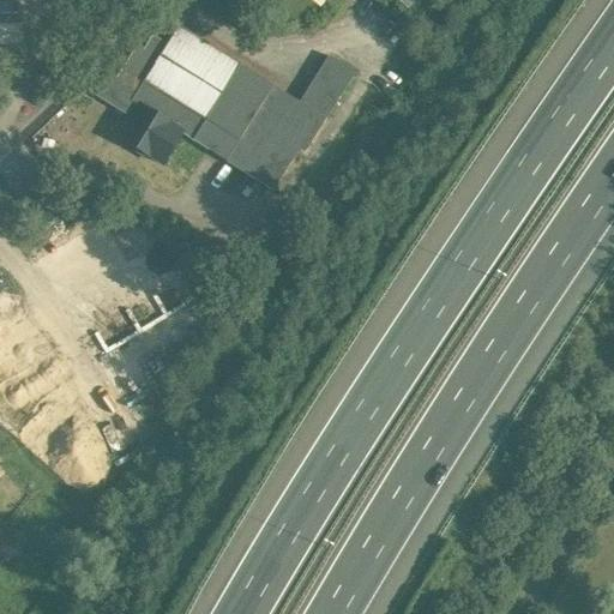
[(395,0),(407,10),(415,0),(395,0)]
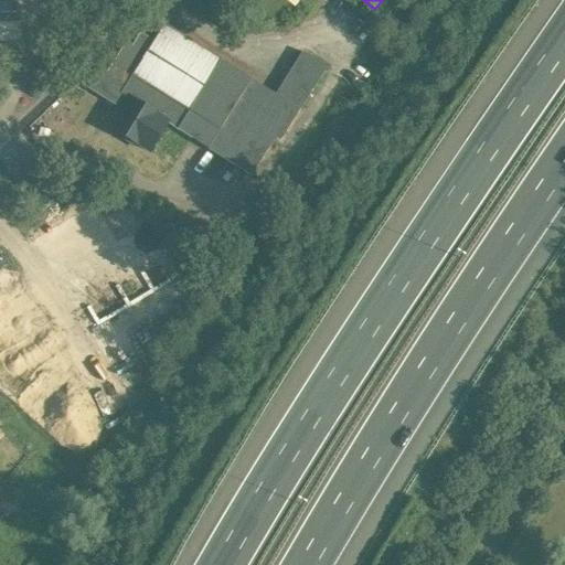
[(0,12),(0,52),(22,52),(20,12),(0,12)]
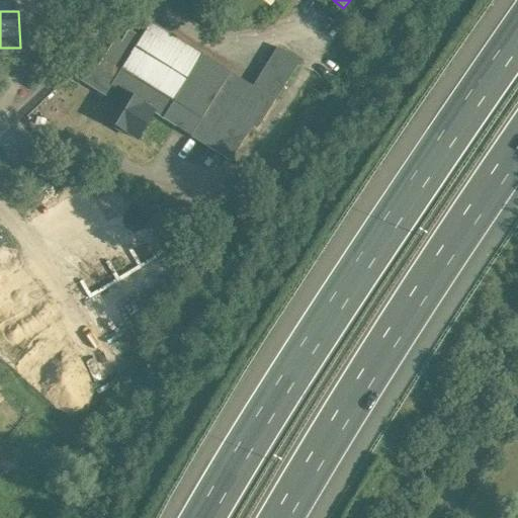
[(89,62),(78,79),(114,101),(103,118),(114,125),(114,128),(119,133),(123,131),(137,139),(153,112),(174,126),(190,137),(230,161),(252,126),(256,130),(298,61),(276,47),(252,87),(153,24),(151,28),(147,25),(142,34),(145,36),(143,40),(128,31),(120,44),(114,39),(97,67),(89,62)]
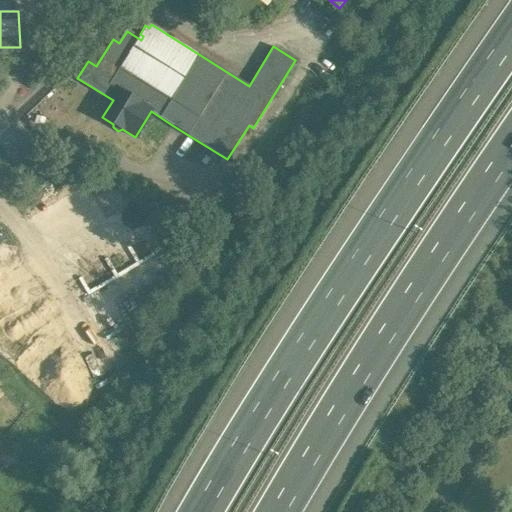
[(85,183),(33,211),(96,329),(150,300),(134,270),(160,255),(131,201),(103,216),(85,183)]
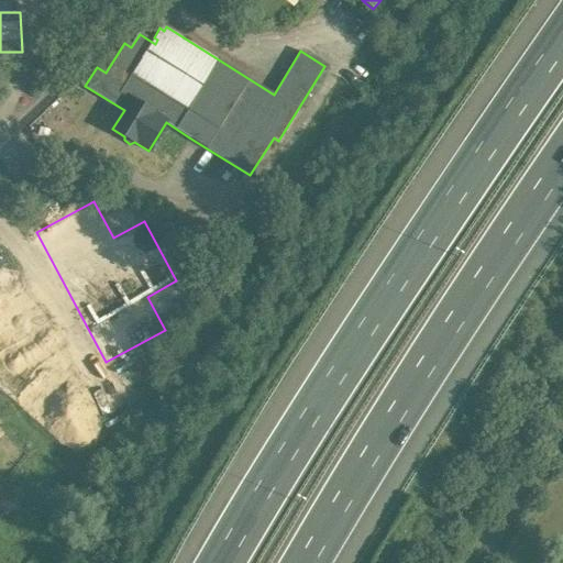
[(24,283),(0,295),(0,362),(18,396),(69,370),(24,283)]
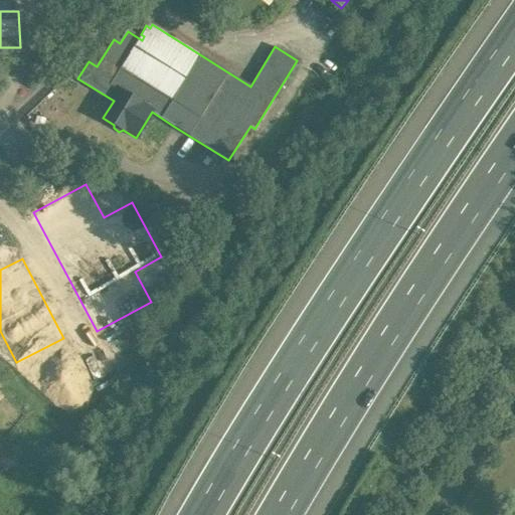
All buildings are outlined.
